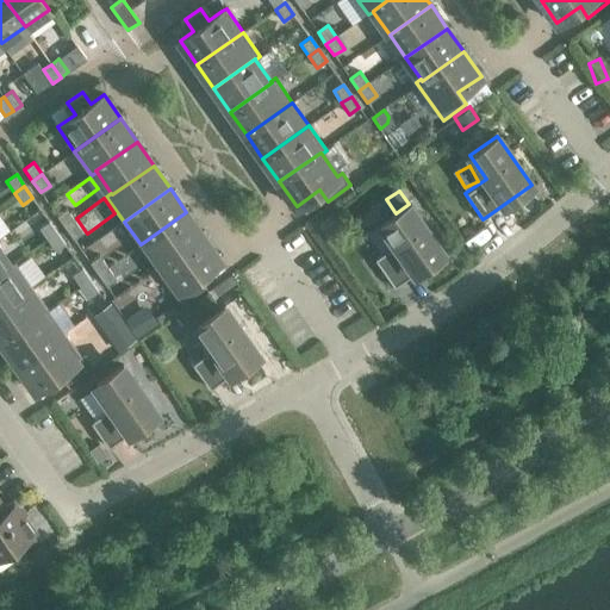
[(381,223),(396,244),(375,259),(394,287),(443,253),(409,204),(381,223)]
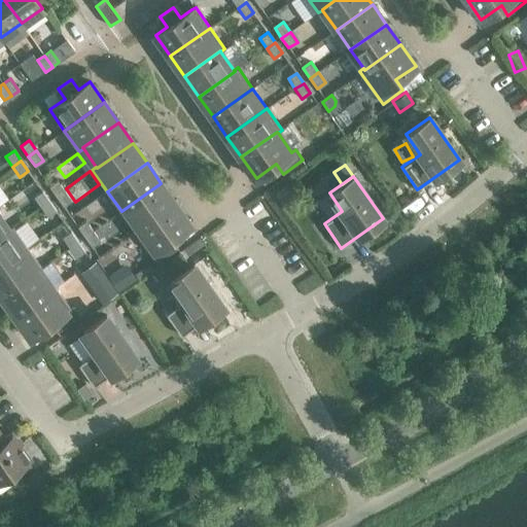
[(58,180),(49,186),(57,197),(65,190),(58,180)]
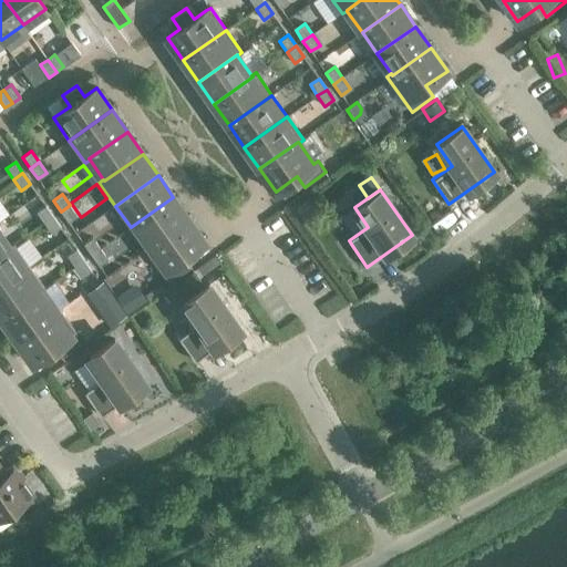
[(188,218),(173,197),(131,227),(145,249),(188,218)]
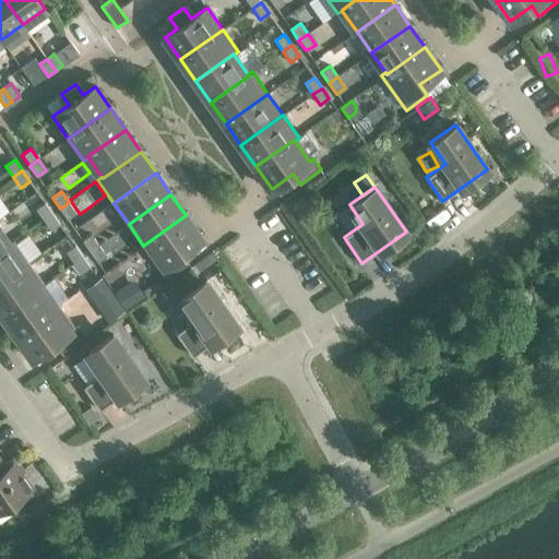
[(76,213),(69,202),(60,209),(67,219),(76,213)]
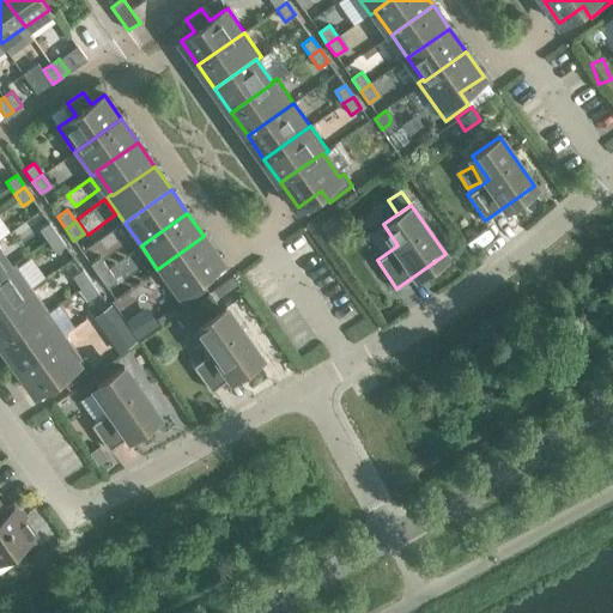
[(58,234),(49,223),(40,229),(48,241),(58,234)]
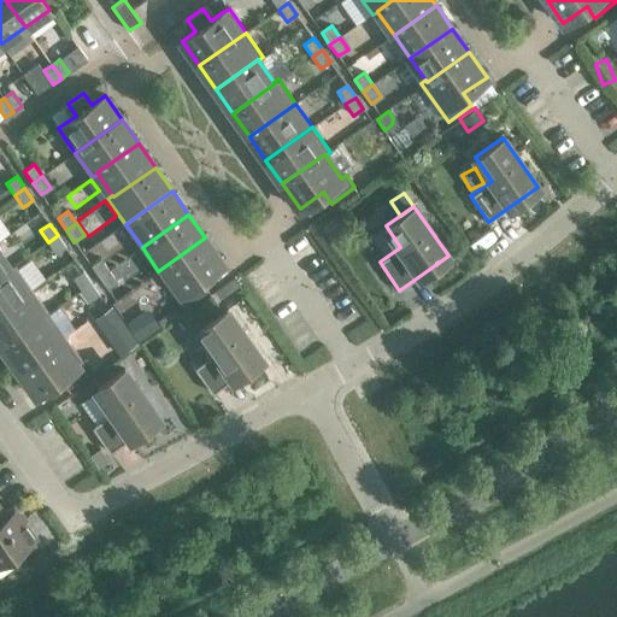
[(66,247),(58,235),(48,242),(57,254),(66,247)]
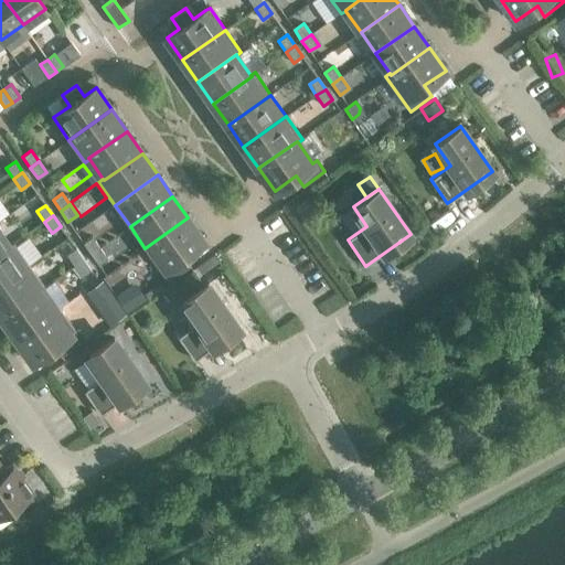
[(204,241),(188,217),(145,248),(169,281),(190,266),(182,255),(204,241)]
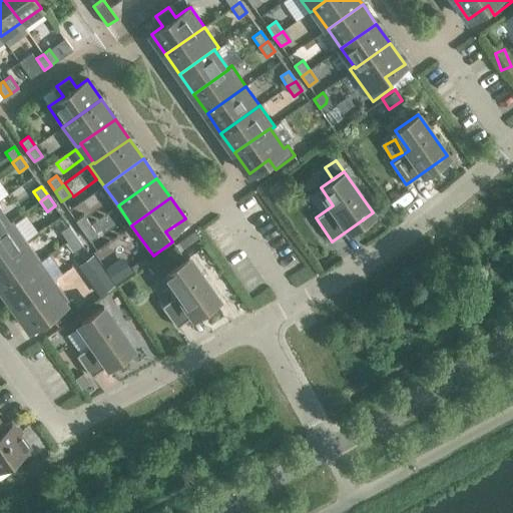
[(8,222),(0,210),(0,229),(9,223),(8,222)]
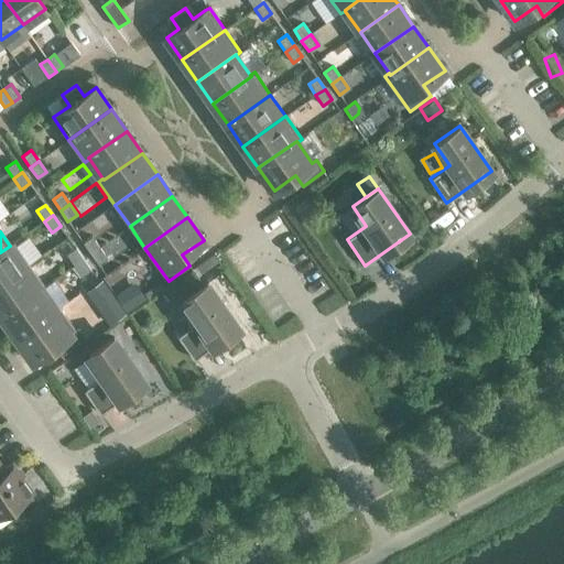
[(93,236),(83,242),(90,253),(99,247),(93,236)]
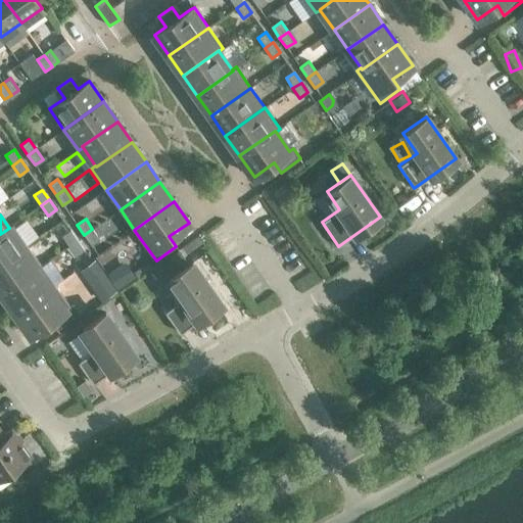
[(12,225),(8,227),(9,228),(0,234),(0,264),(27,245),(12,225)]
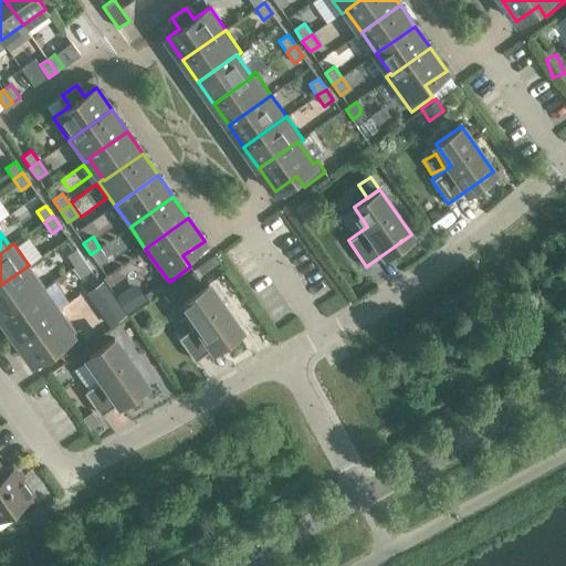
[(107,259),(100,248),(91,254),(98,265),(107,259)]
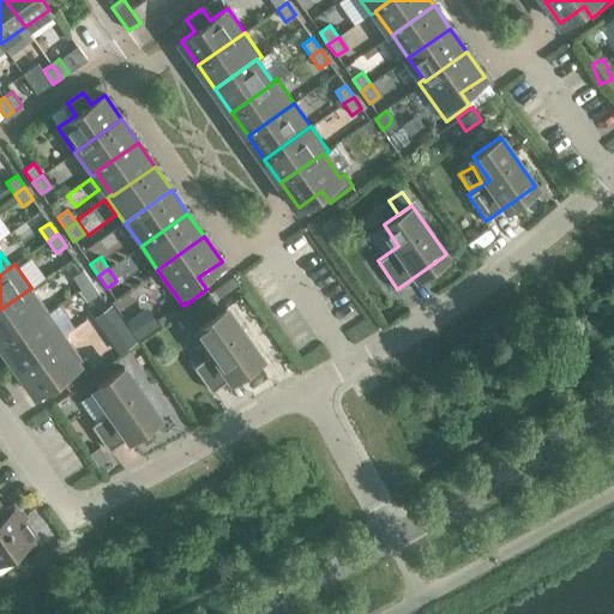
[(91,282),(83,270),(73,277),(82,288),(91,282)]
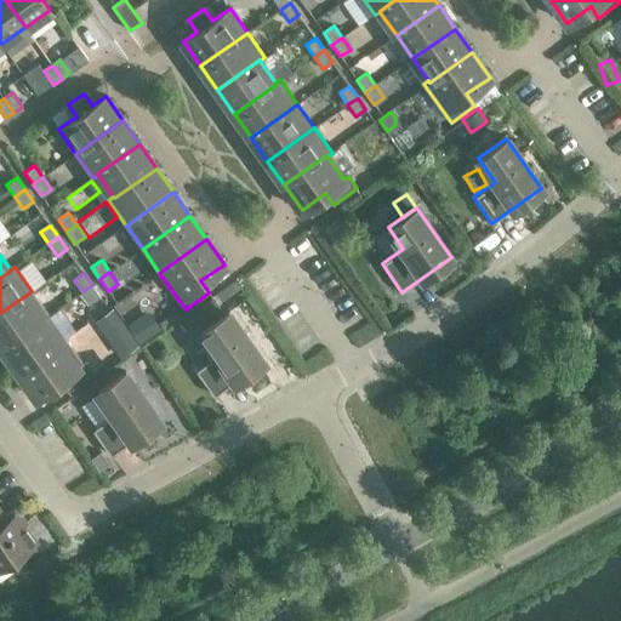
[(101,296),(92,285),(83,291),(90,303),(101,296)]
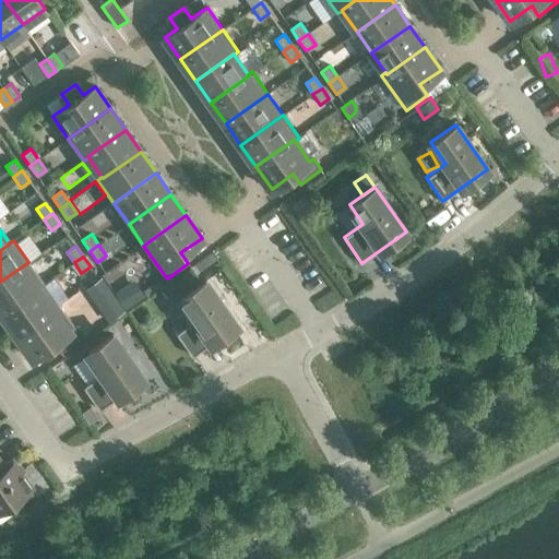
[(44,284),(28,262),(0,282),(0,310),(1,313),(44,284)]
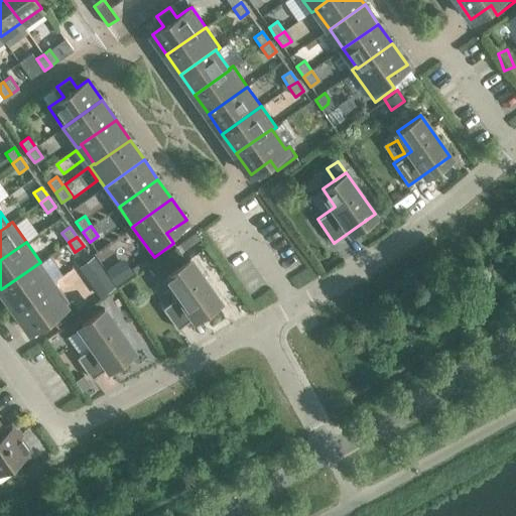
[(162,263),(169,273),(186,261),(179,251),(162,263)]
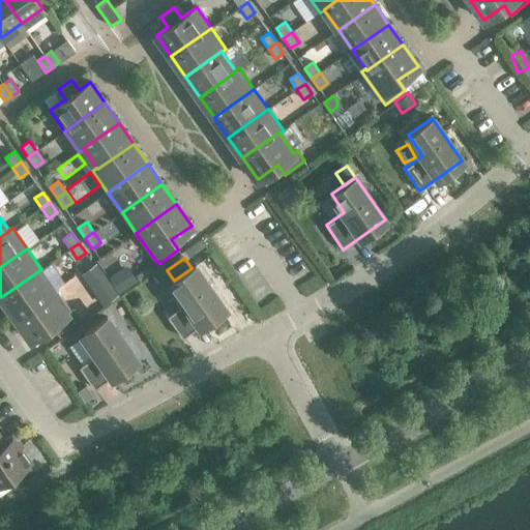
[(97,264),(84,274),(92,287),(107,276),(97,264)]
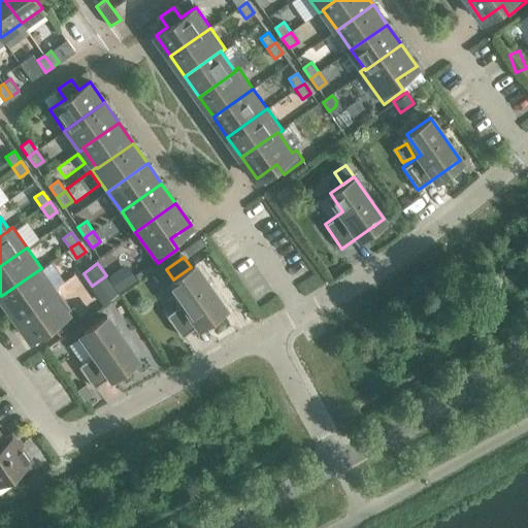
[(170,282),(185,302),(166,315),(182,336),(224,307),(194,265),(170,282)]
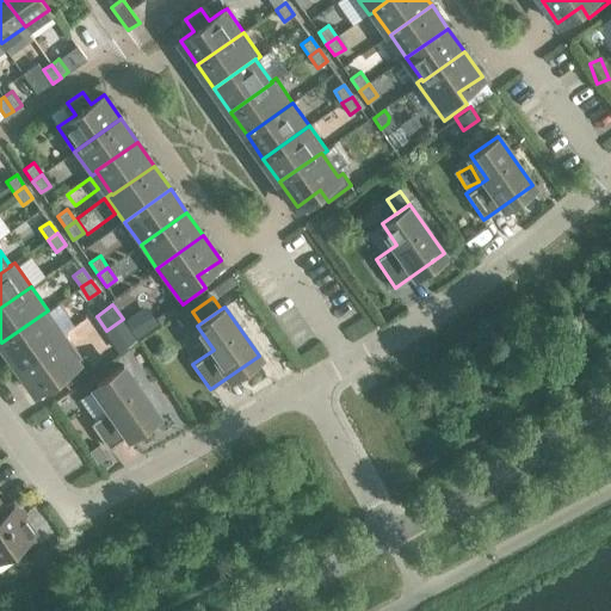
[(128,321),(140,338),(156,326),(144,309),(128,321)]
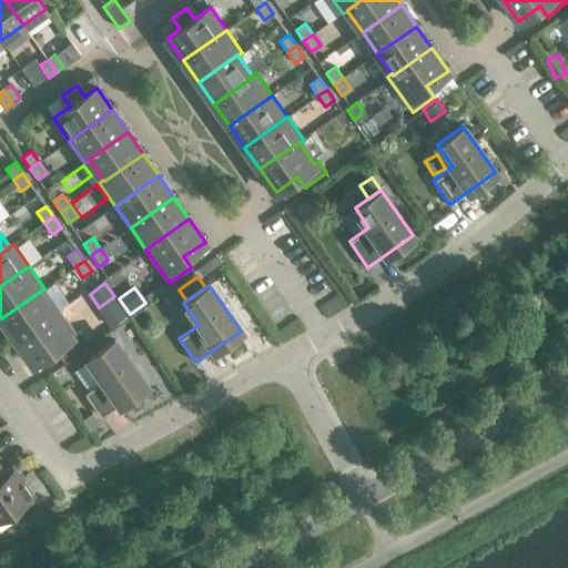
[(60,310),(44,288),(1,318),(17,341),(60,310)]
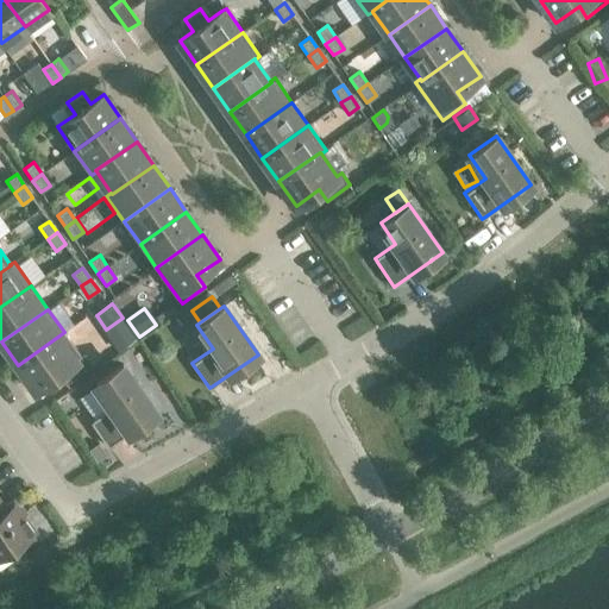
[(81,356),(64,332),(18,365),(36,389),(58,372),(67,384),(94,365),(85,353),(81,356)]
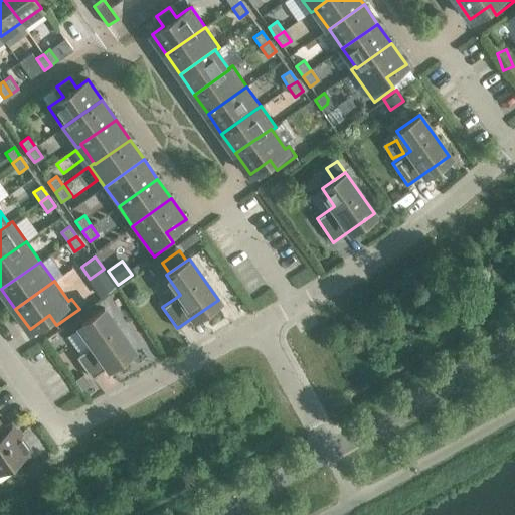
[(133,349),(104,308),(80,324),(95,344),(76,356),(92,377),(133,349)]
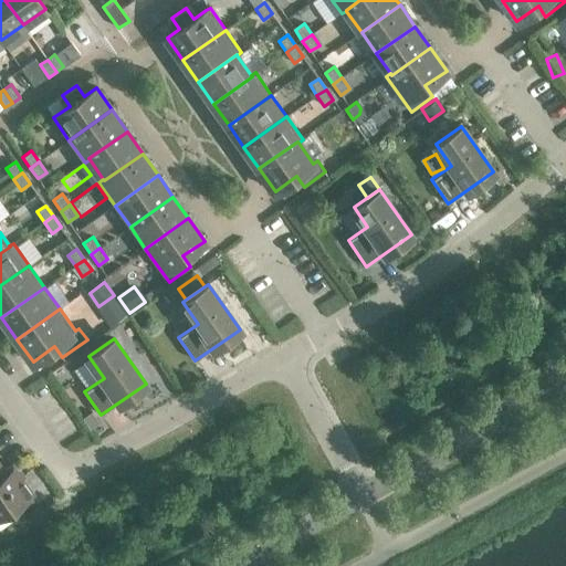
[(0,464),(0,515),(8,510),(9,512),(10,514),(32,499),(31,496),(30,495),(33,493),(13,463),(3,470),(0,464)]
